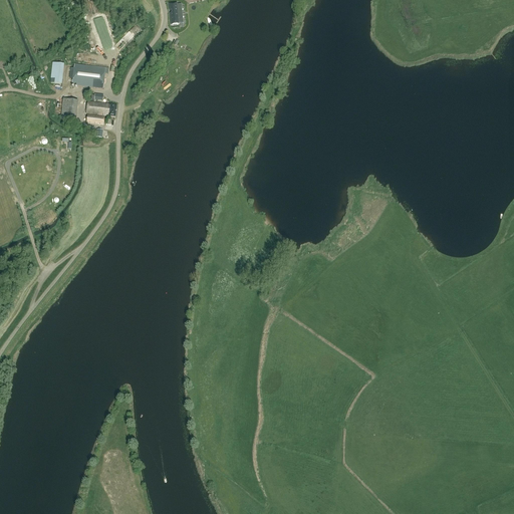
[(188,7),(194,10),(198,4),(192,0),(188,7)]
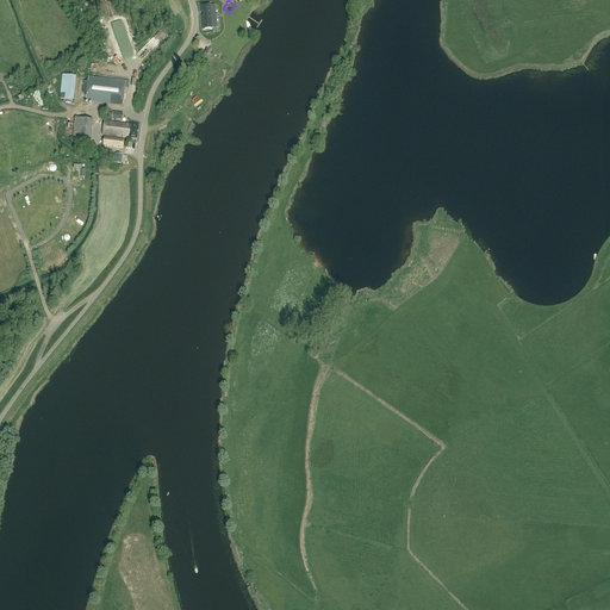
[(210,4),(200,5),(201,12),(204,12),(204,16),(201,17),(203,30),(212,29),(212,27),(217,27),(215,6),(210,6),(210,4)]
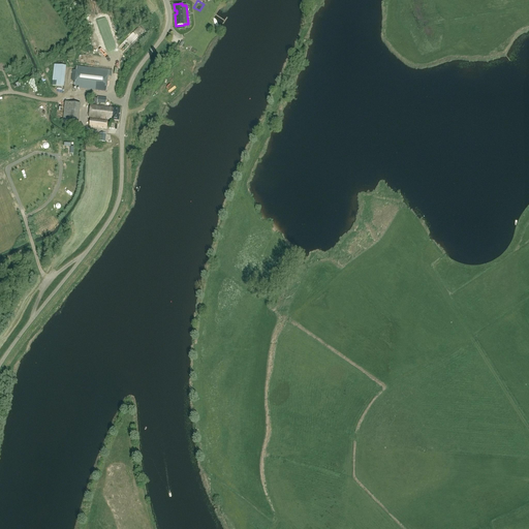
[(65,66),(55,65),(53,86),(63,87),(65,66)]
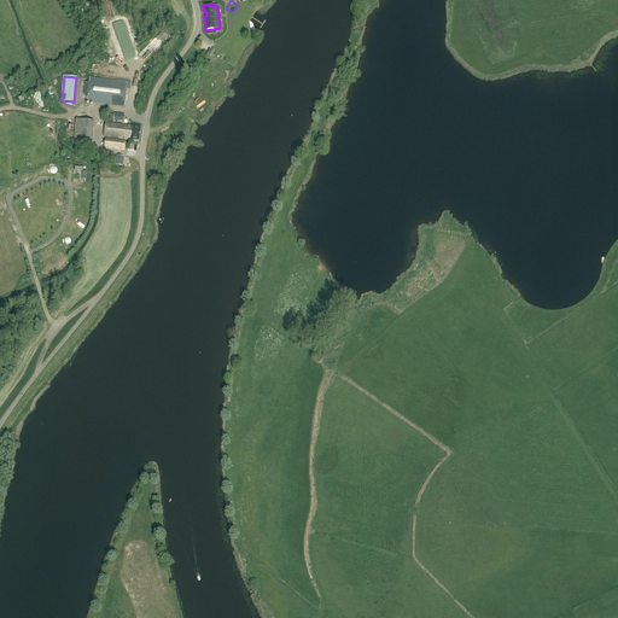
[(91,77),(87,103),(123,108),(127,82),(91,77)]
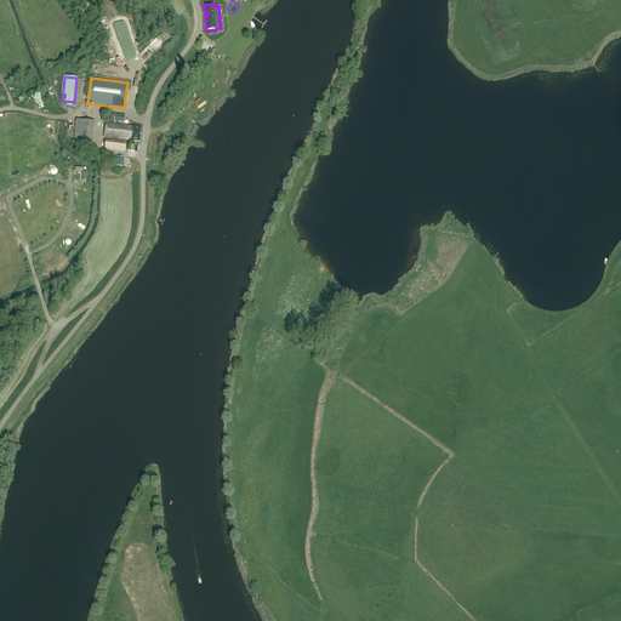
[(77,120),(73,144),(90,147),(93,121),(77,120)]
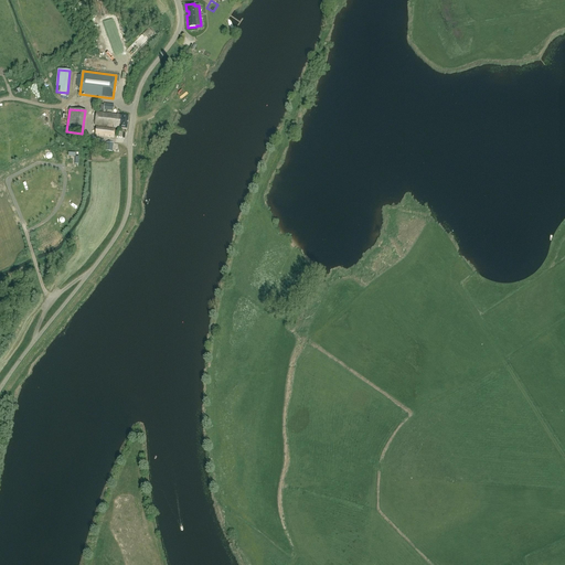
[(128,117),(96,113),(94,125),(113,128),(113,129),(96,127),(95,136),(114,138),(115,128),(127,129),(128,117)]
